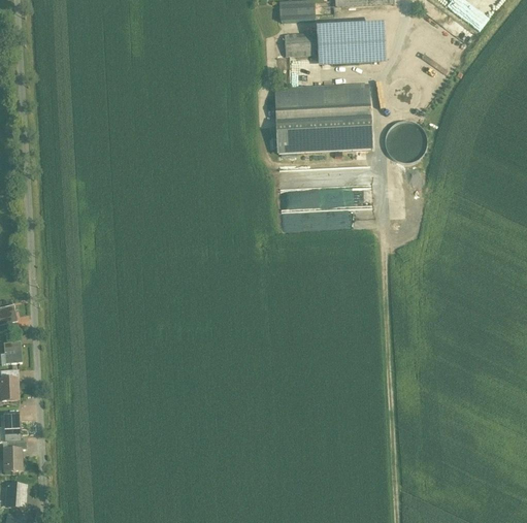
[(297,0),(278,1),(280,21),(316,19),(315,0),(297,0)]
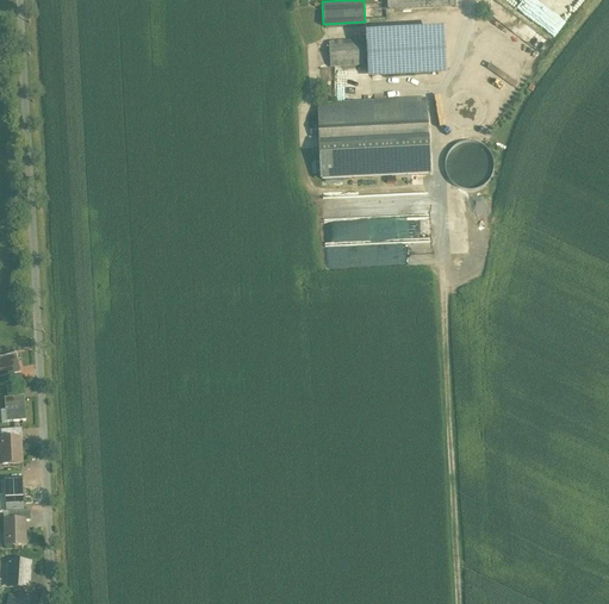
[(365,36),(329,38),(330,63),(367,61),(368,75),(446,72),(443,29),(365,33),(365,36)]
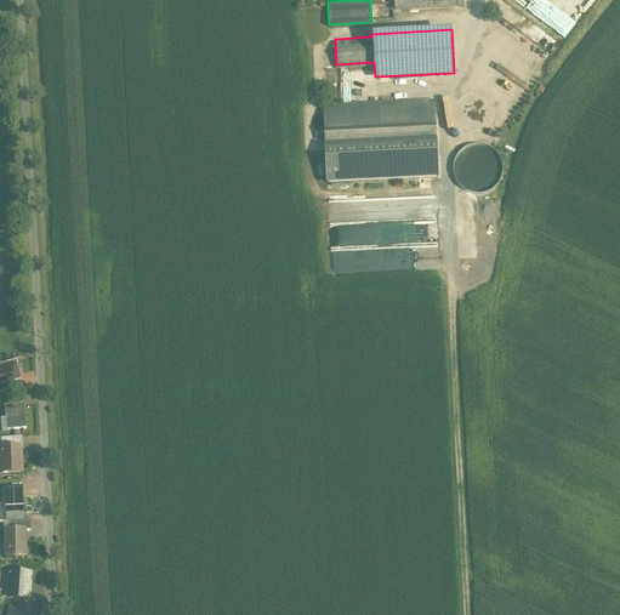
[(433,98),(323,103),(326,178),(437,174),(433,98)]
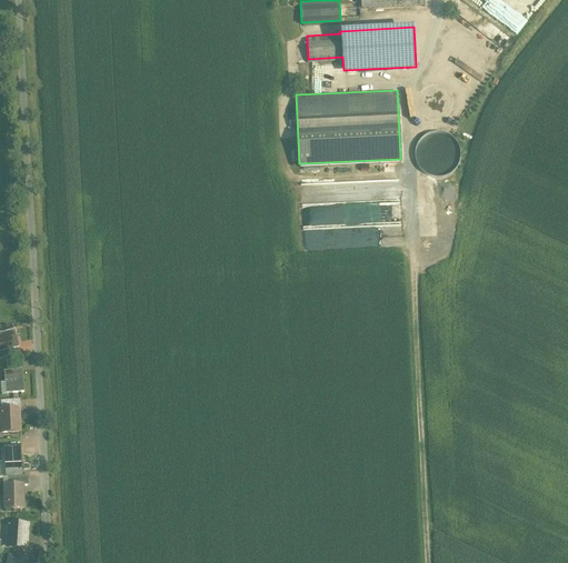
[(415,153),(417,161),(421,167),(427,172),(435,174),(442,173),(449,171),(456,166),(459,160),(460,152),(460,144),(457,138),(451,132),(445,129),(438,128),(430,129),(424,132),(418,139),(415,146),(415,153)]
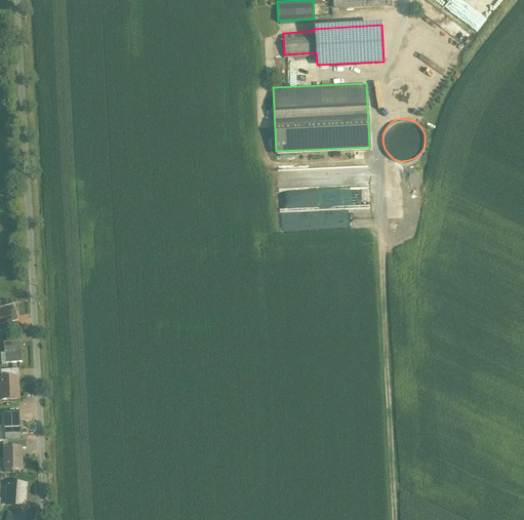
[(13,302),(0,304),(0,316),(1,320),(1,321),(8,319),(16,317),(13,302)]
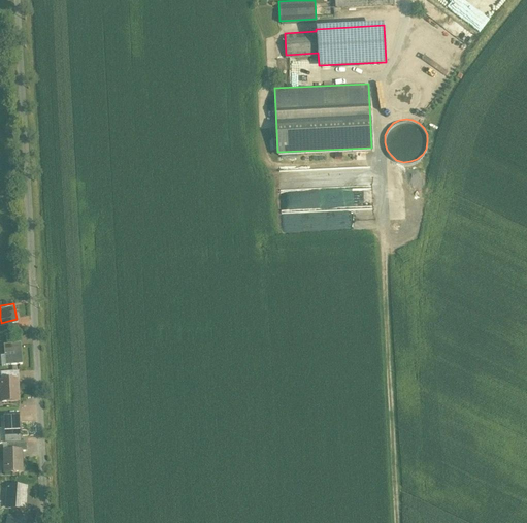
[(8,321),(1,323),(1,322),(0,322),(0,330),(9,328),(8,321)]
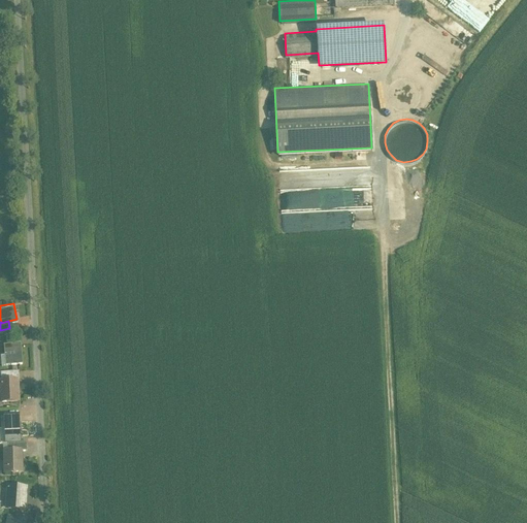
[(20,339),(4,340),(5,352),(10,351),(11,361),(22,360),(20,339)]
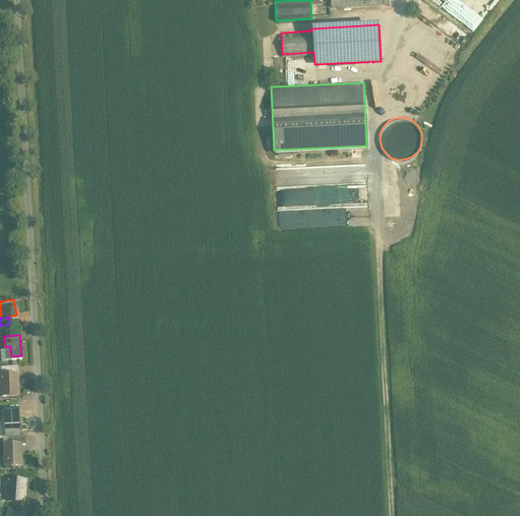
[(18,362),(0,364),(0,371),(16,371),(17,371),(18,371),(18,362)]
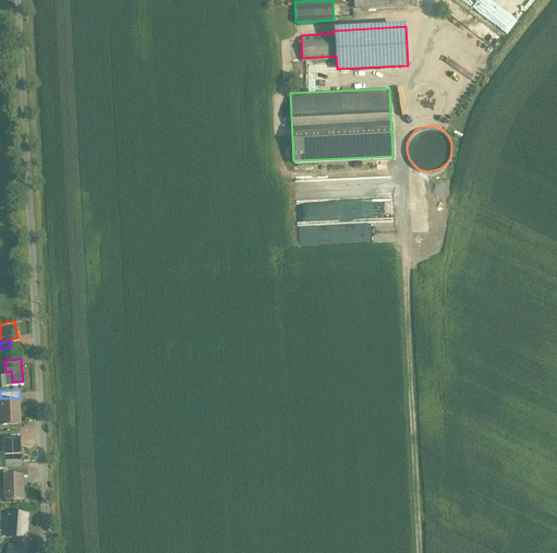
[(17,398),(0,398),(1,410),(7,410),(7,421),(19,420),(19,398),(17,398)]
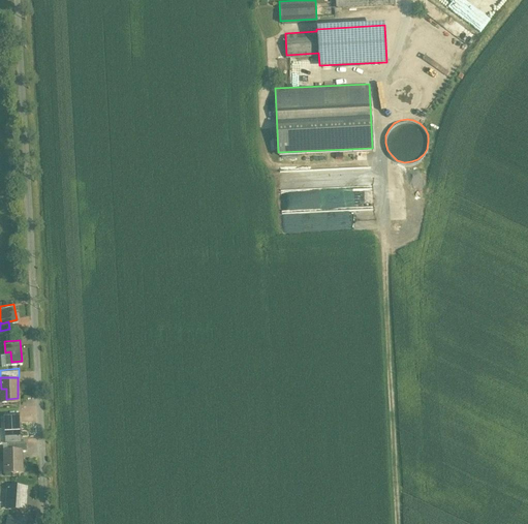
[(19,411),(2,412),(3,424),(8,423),(8,433),(20,433),(19,411)]
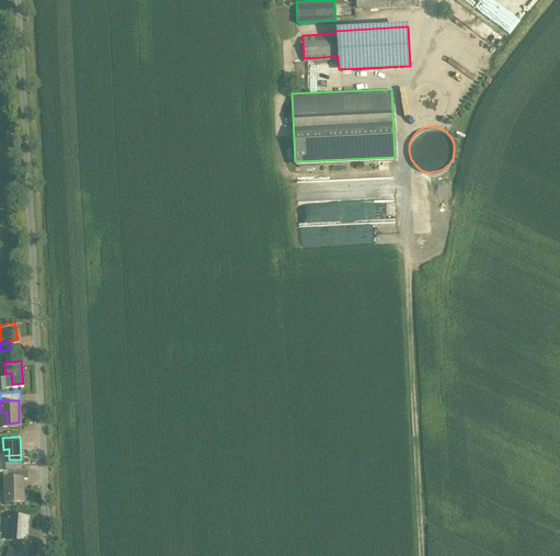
[(22,467),(8,467),(9,475),(22,475),(27,475),(27,466),(22,467)]
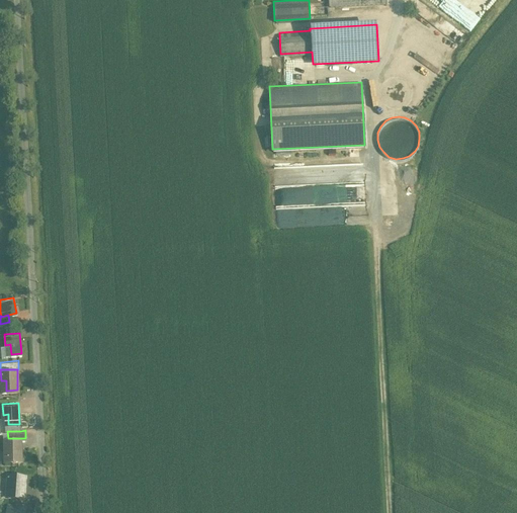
[(8,438),(4,438),(4,449),(9,449),(10,459),(21,459),(20,438),(8,438)]
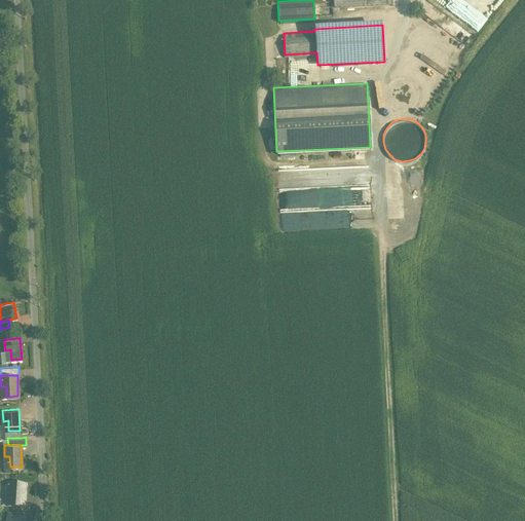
[(25,483),(9,481),(8,492),(13,492),(12,503),(23,504),(25,483)]
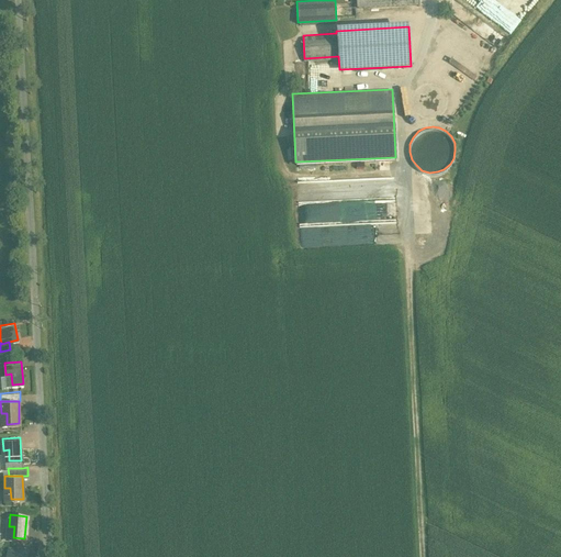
[(26,547),(9,546),(8,554),(25,556),(26,547)]
